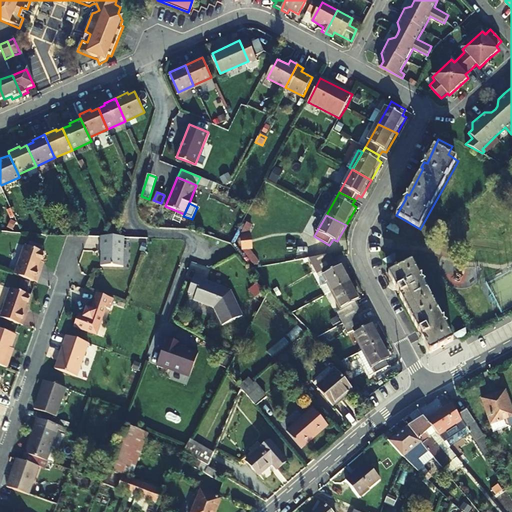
[(121,266),(122,236),(98,236),(98,250),(100,250),(100,266),(121,266)]
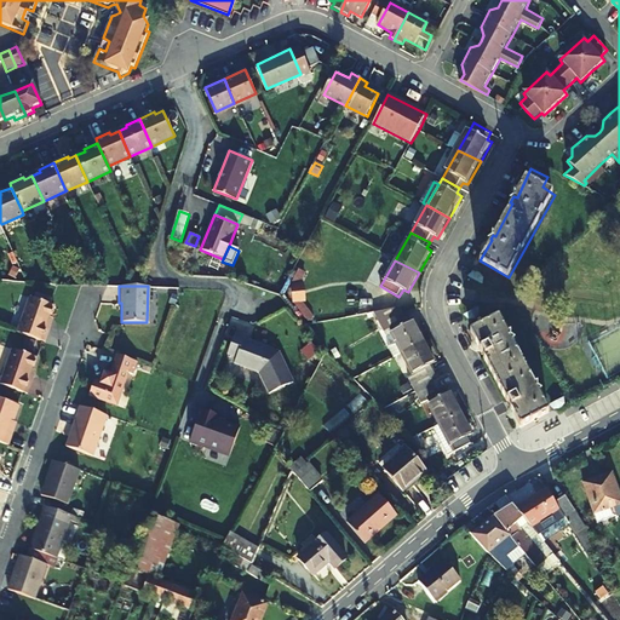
[(17,333),(45,343),(51,326),(47,325),(55,306),(29,298),(17,333)]
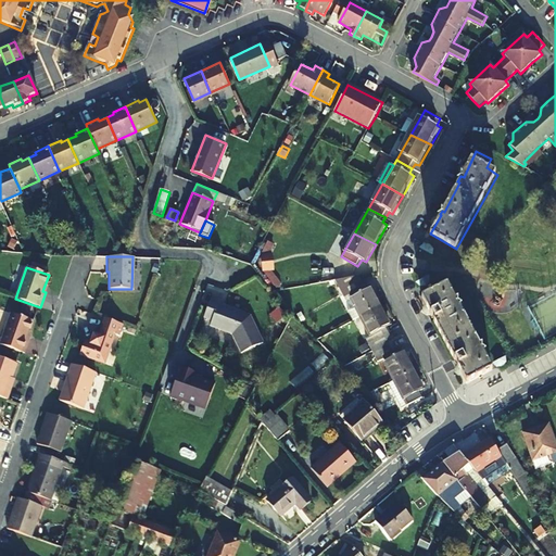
[(446,285),(422,297),(439,332),(467,382),(492,369),(446,285)]
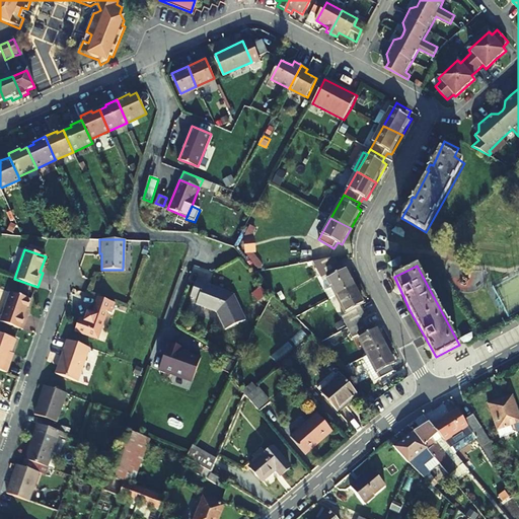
[(338,297),(356,288),(347,271),(344,272),(341,268),(325,276),(338,297)]
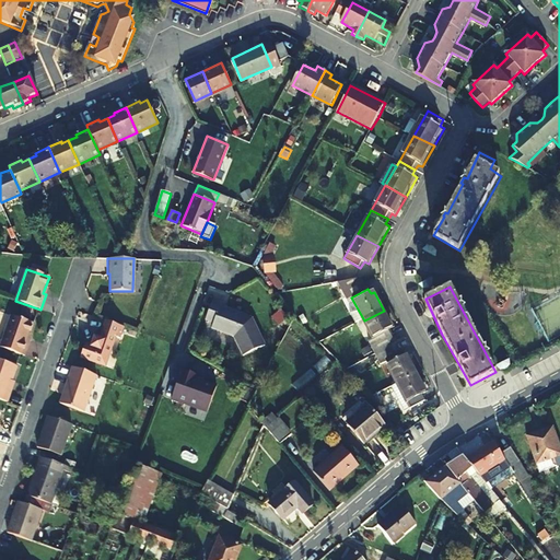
[(213,302),(207,319),(214,323),(213,328),(235,336),(244,356),(266,346),(253,317),(251,318),(244,316),(245,314),(222,306),(222,305),(213,302)]
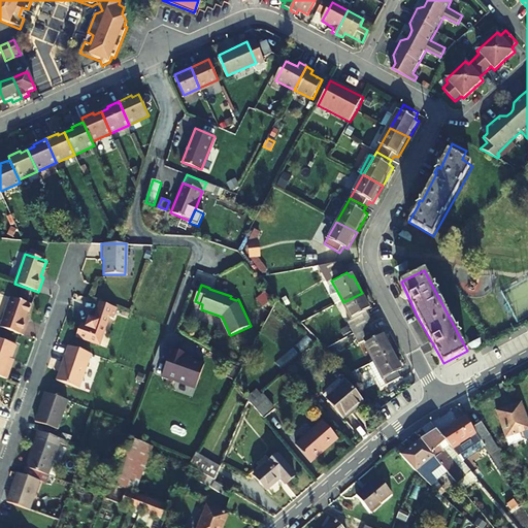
[(362,293),(343,302),(357,327),(352,329),(354,334),(374,324),(368,314),(372,311),(362,293)]
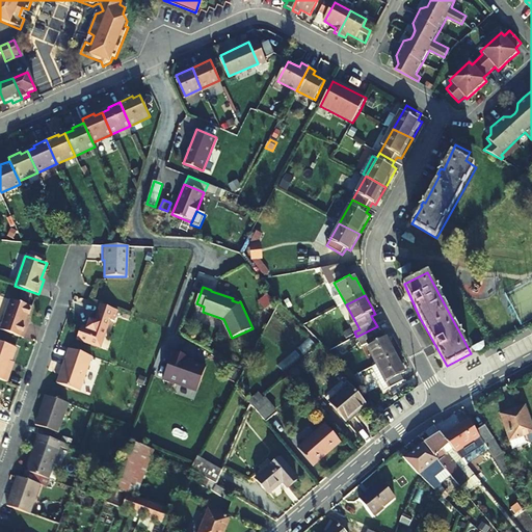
[(0,328),(0,329),(23,339),(28,324),(26,324),(31,308),(10,300),(0,328)]
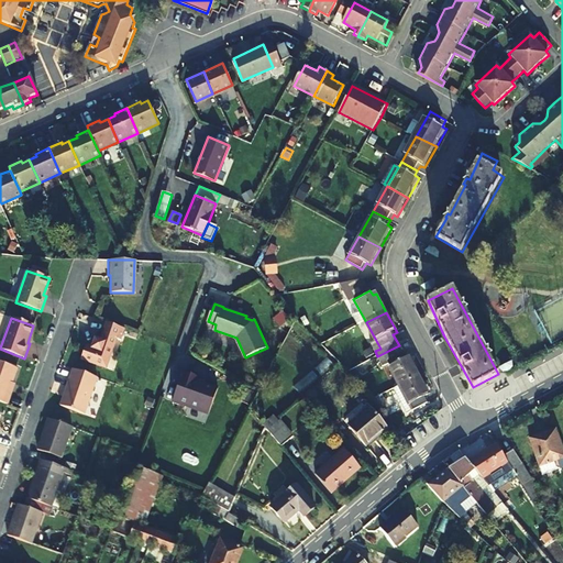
[(121,341),(124,329),(107,323),(100,341),(95,339),(91,349),(86,346),(80,360),(106,368),(117,339),(121,341)]
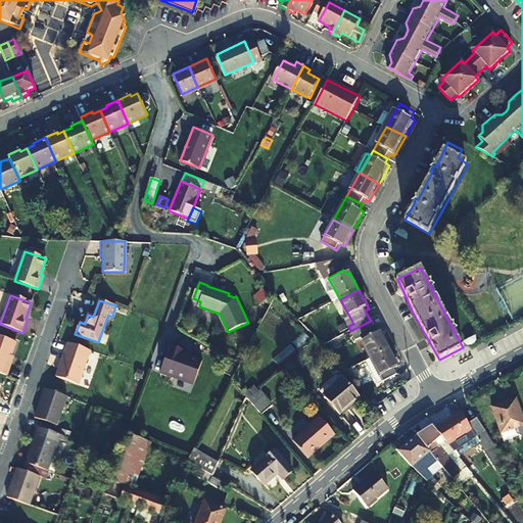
[(371,321),(350,331),(354,337),(360,335),(372,360),(390,349),(380,331),(377,333),(371,321)]
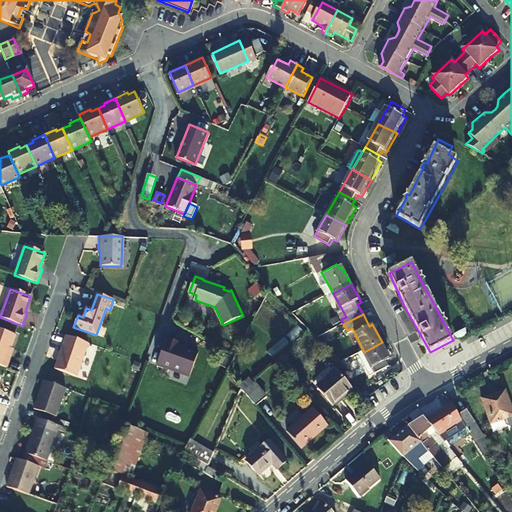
[(0,365),(6,368),(9,359),(6,358),(14,335),(0,329),(0,365)]
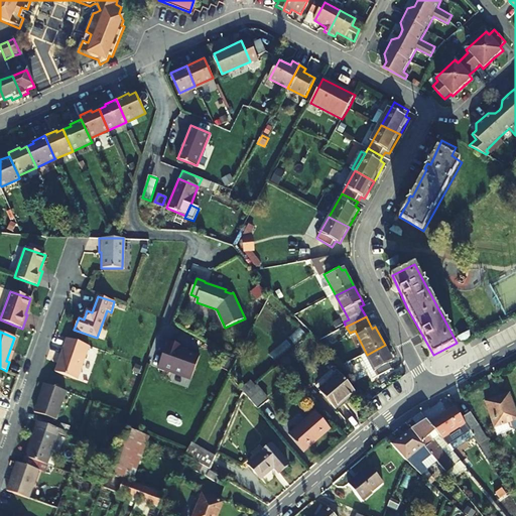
[(77,381),(89,346),(67,339),(54,373),(77,381)]
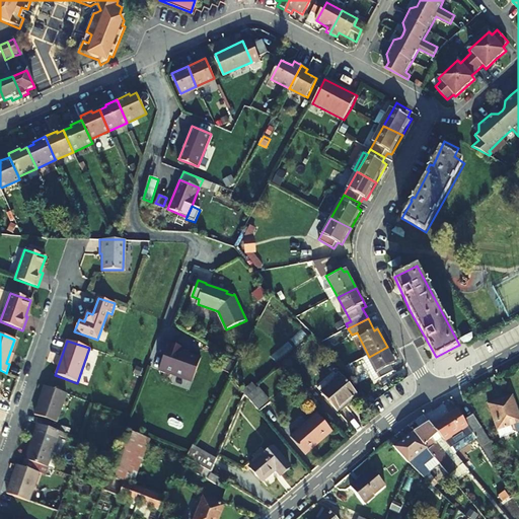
[(186,349),(170,344),(160,370),(194,382),(203,359),(190,354),(190,355),(184,353),(186,349)]
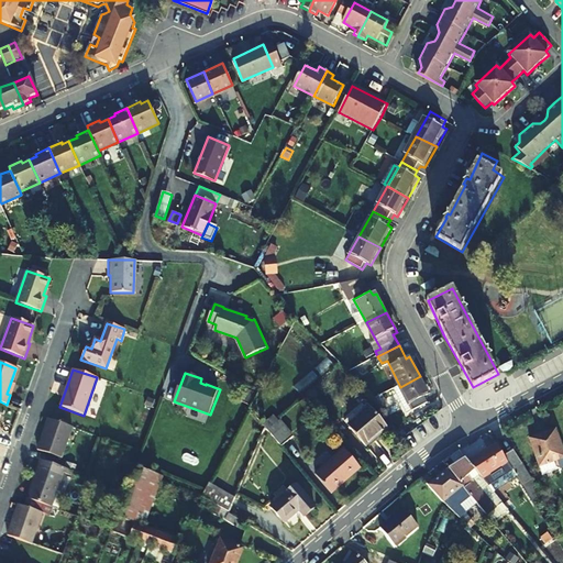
[(420,376),(400,387),(410,406),(404,410),(407,416),(429,404),(427,398),(430,396),(420,376)]
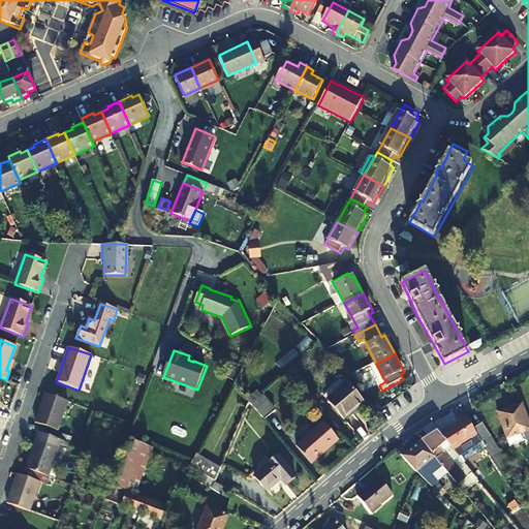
[(376,364),(370,368),(379,385),(385,381),(376,364)]
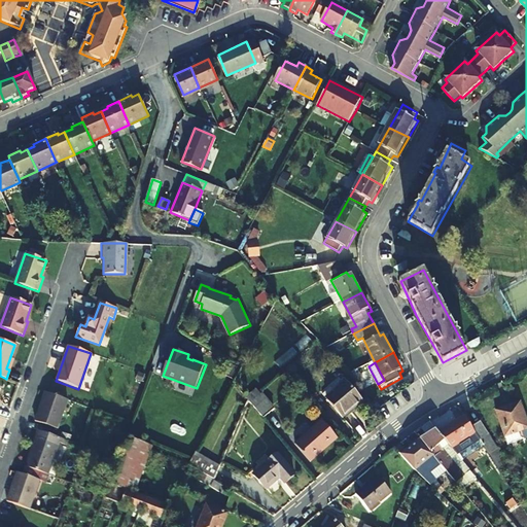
[(361,399),(346,382),(325,399),(341,418),(361,399)]
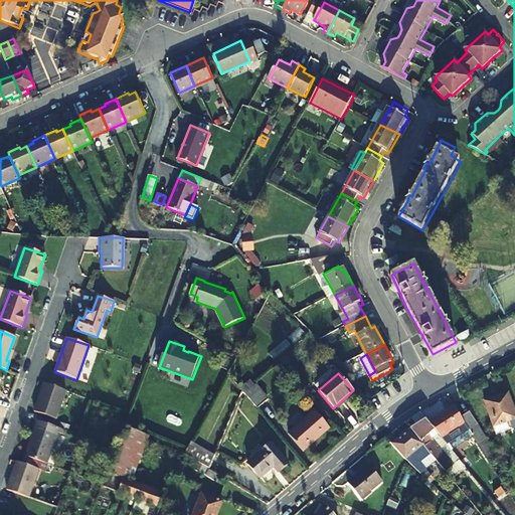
[(66,391),(45,384),(35,412),(56,420),(66,391)]
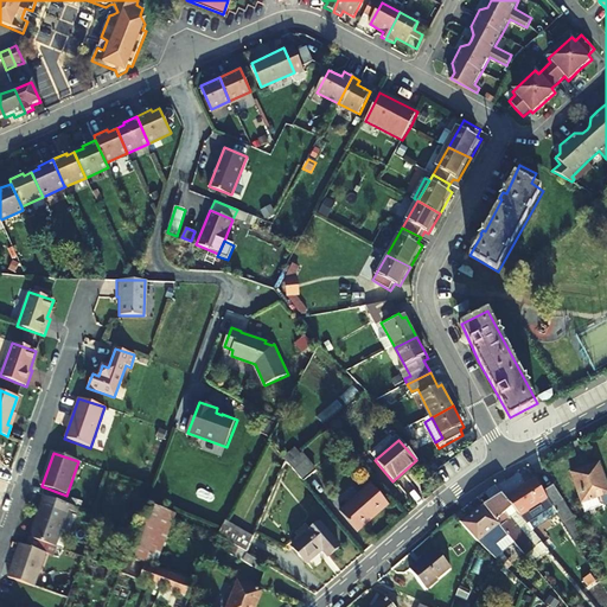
[(302,455),(291,466),(304,481),(315,471),(302,455)]
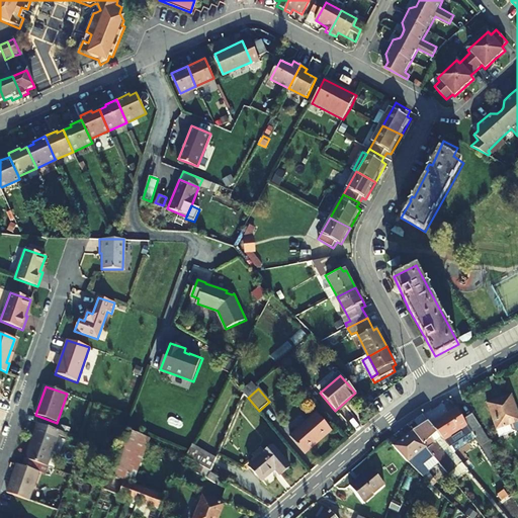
[(488,405),(500,438),(517,431),(517,417),(511,397),(488,405)]
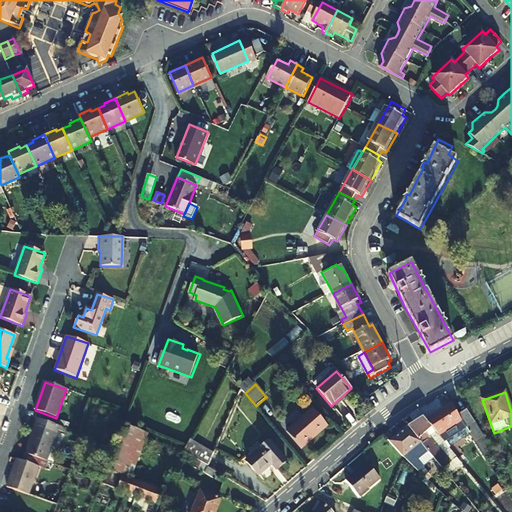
[(440,411),(426,421),(439,436),(462,421),(458,415),(451,404),(444,409),(445,410),(441,412),(440,411)]
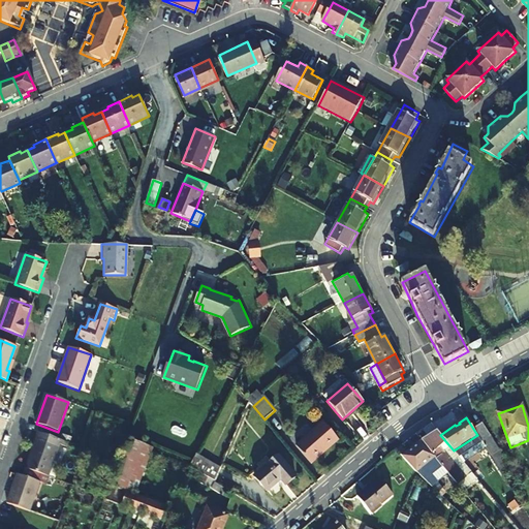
[(337,439),(322,423),(294,447),(308,464),(337,439)]
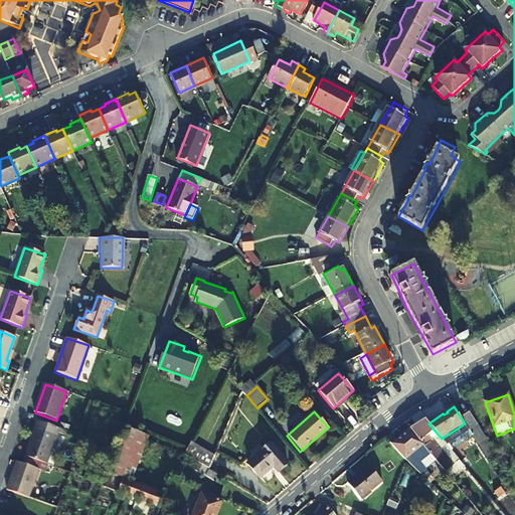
[(470,412),(461,417),(465,423),(490,464),(499,459),(470,412)]
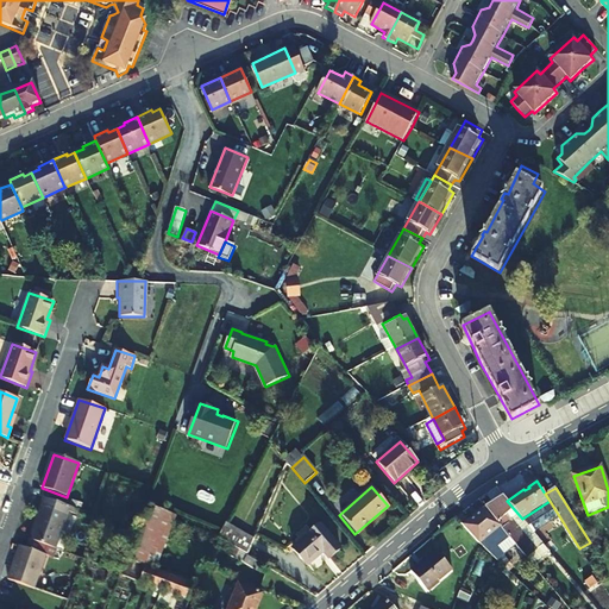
[(57,548),(74,507),(46,496),(30,539),(57,548)]
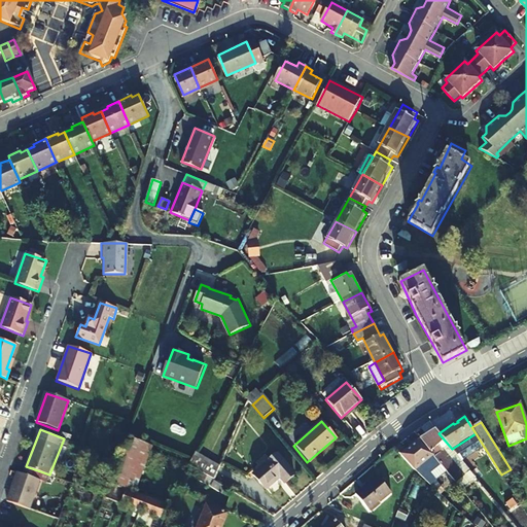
[(444,470),(445,469),(454,462),(458,467),(455,470),(460,477),(463,475),(470,483),(476,478),(452,449),(438,433),(435,429),(419,440),(434,458),(433,459),(437,463),(444,470)]
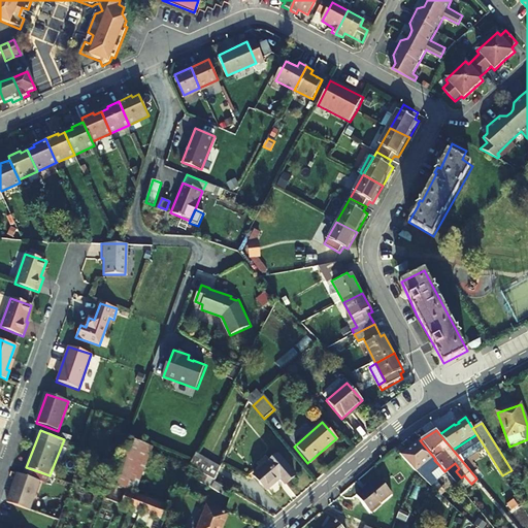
[(136,495),(155,447),(152,446),(131,437),(112,486),(136,495)]
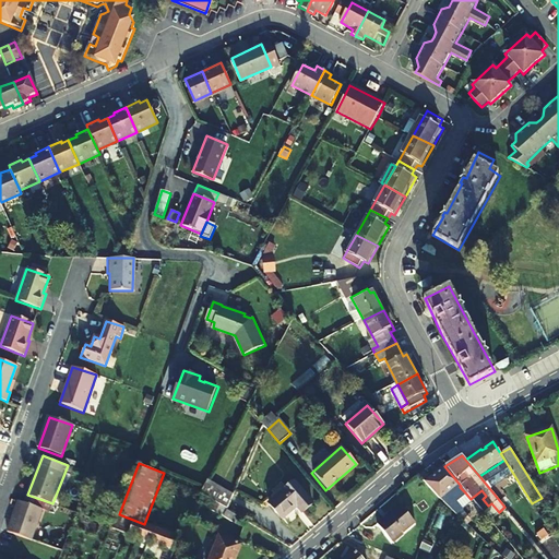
[(443,464),(430,475),(431,477),(444,466),(443,464)]
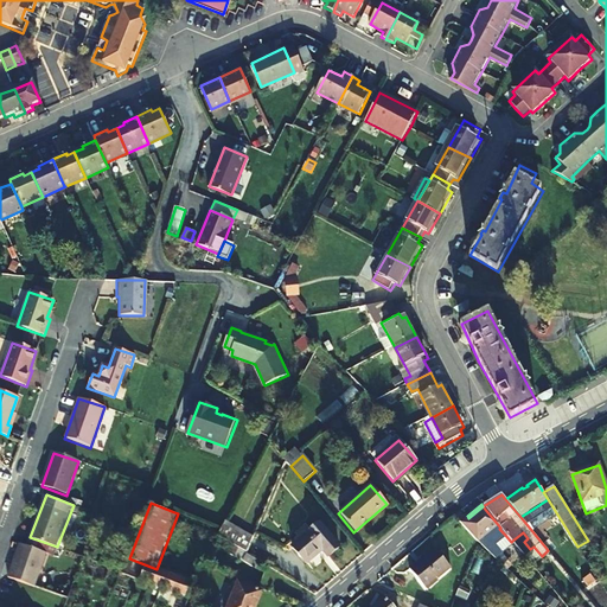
[(491,555),(494,558),(499,553),(492,544),(504,534),(499,529),(500,528),(483,506),(468,518),(467,516),(459,522),(480,544),(491,555)]
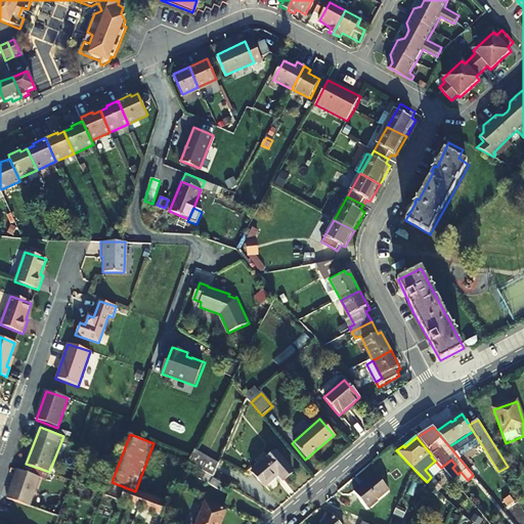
[(221,466),(195,449),(189,462),(205,471),(213,477),(221,466)]
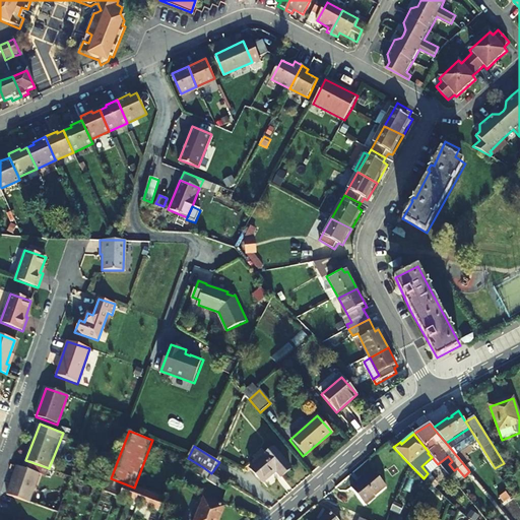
[(291,467),(274,448),(251,467),(263,481),(276,470),(282,475),(291,467)]
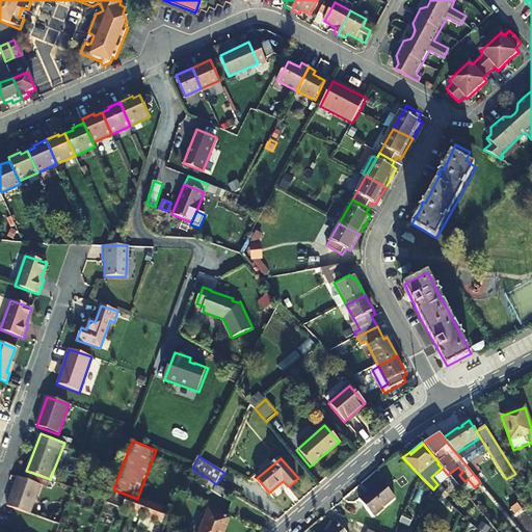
[(49,487),(52,480),(50,479),(26,471),(24,478),(19,477),(7,506),(30,513),(41,485),(49,487)]
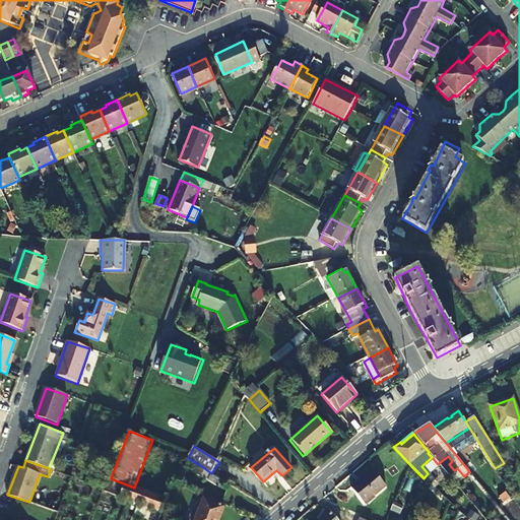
[(219,486),(223,480),(211,473),(203,467),(199,475),(219,486)]
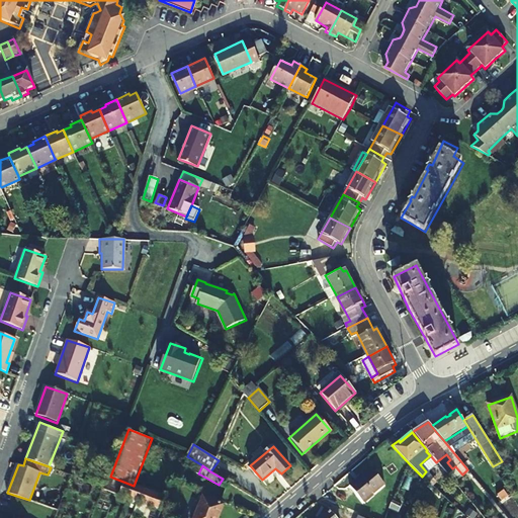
[(377,468),(373,471),(383,484),(387,480),(377,468)]
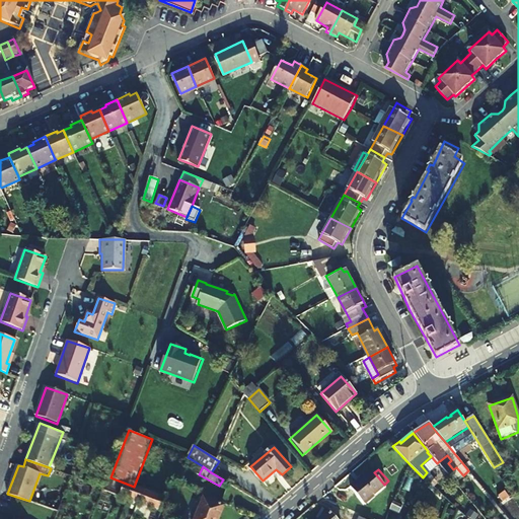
[(384,485),(374,472),(372,470),(351,488),(365,505),(386,487),(384,485)]
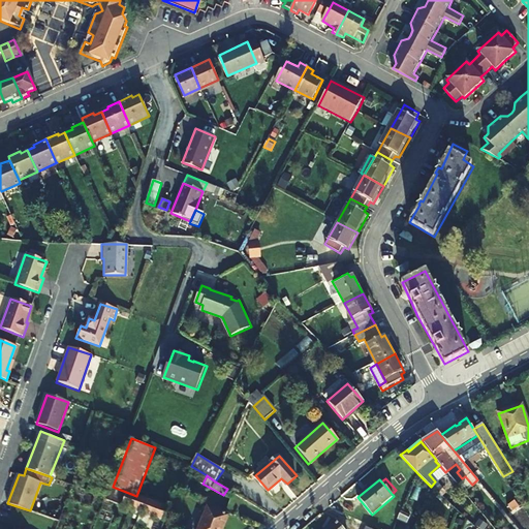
[(118,503),(120,504),(129,508),(141,512),(164,521),(168,508),(136,496),(113,487),(110,486),(105,497),(105,499),(106,499),(118,503)]
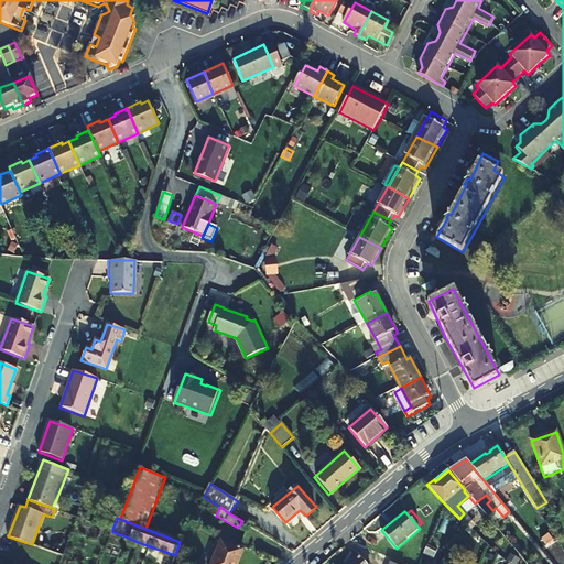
[(138,542),(128,538),(126,544),(136,548),(138,542)]
